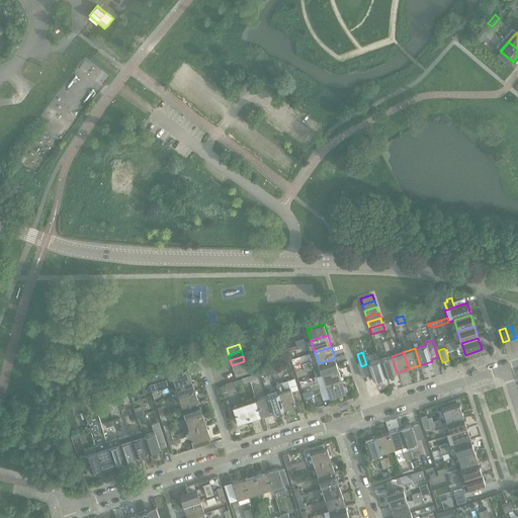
[(392,356),(380,359),(385,375),(397,372),(392,356)]
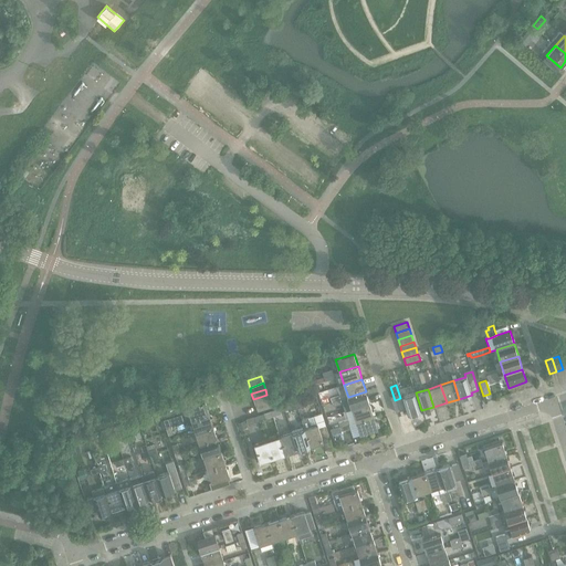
[(348,397),(342,399),(343,404),(345,411),(352,409),(370,404),(366,391),(348,397)]
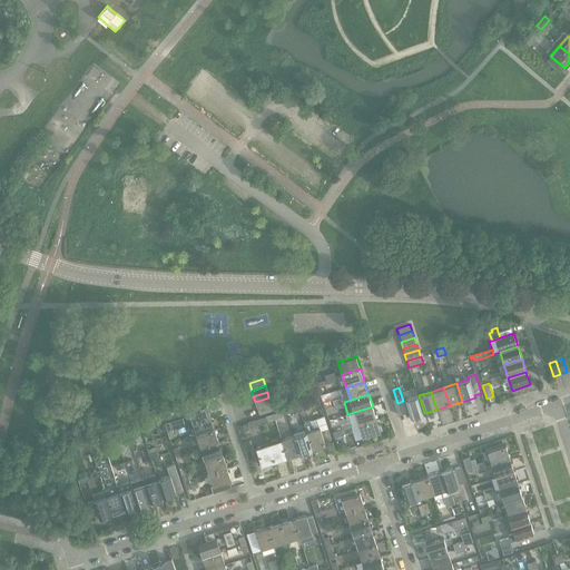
[(411,418),(424,413),(419,395),(405,400),(411,418)]
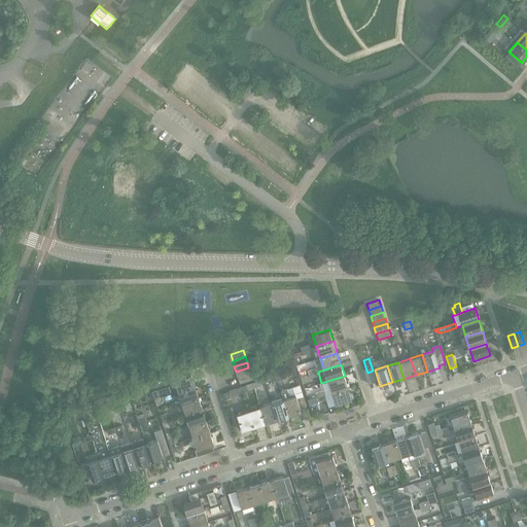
[(248,367),(236,372),(238,378),(250,374),(248,367)]
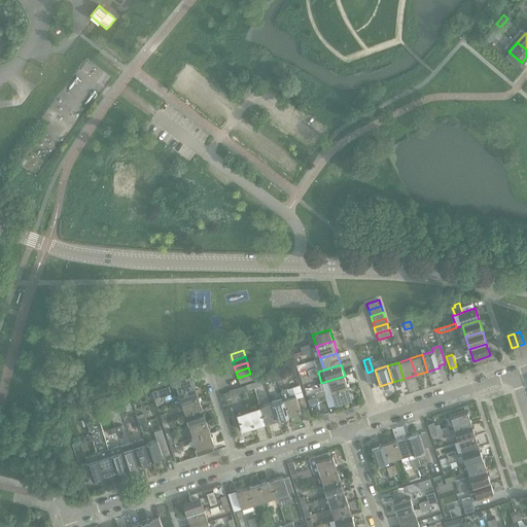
[(174,379),(178,391),(195,386),(190,374),(174,379)]
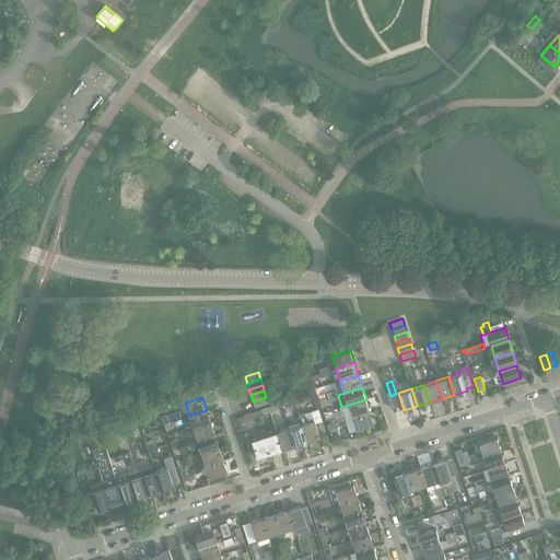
[(266,397),(253,401),(255,408),(268,404),(266,397)]
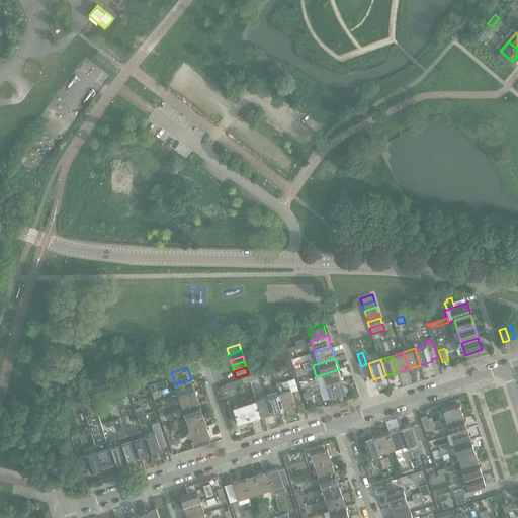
[(322,374),(316,376),(319,384),(320,389),(326,386),(342,381),(339,369),(322,374)]
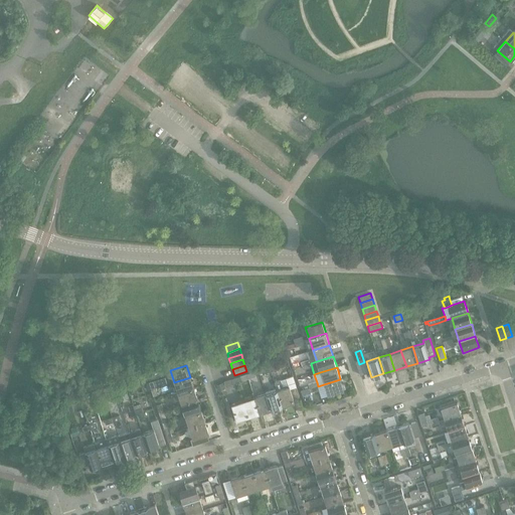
[(274,378),(272,372),(265,374),(262,375),(264,381),(274,378)]
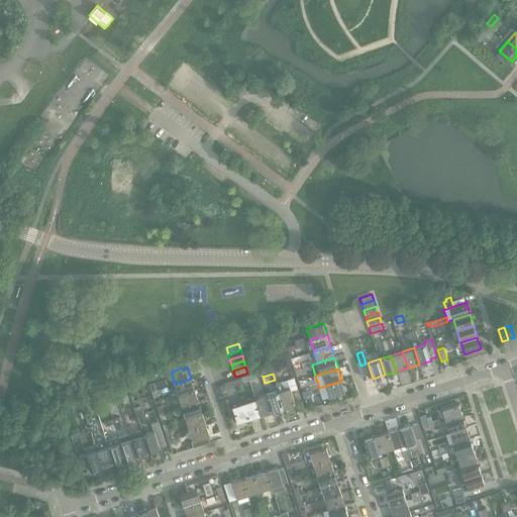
[(300,399),(297,388),(294,378),(276,384),(277,388),(284,408),(295,404),(294,401),(300,399)]
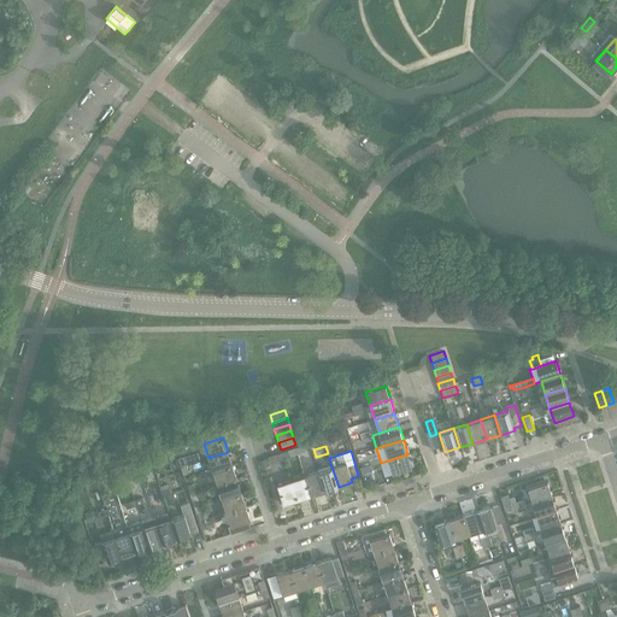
[(198,452),(184,457),(187,465),(201,460),(198,452)]
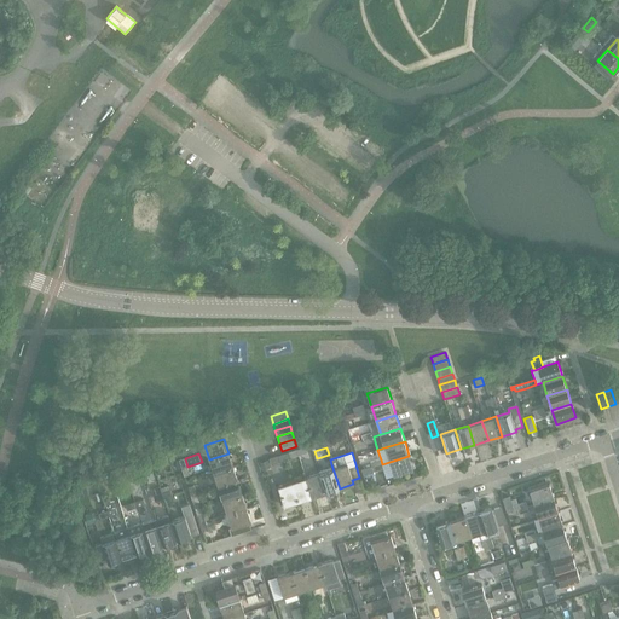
[(229,453),(209,460),(214,473),(233,467),(229,453)]
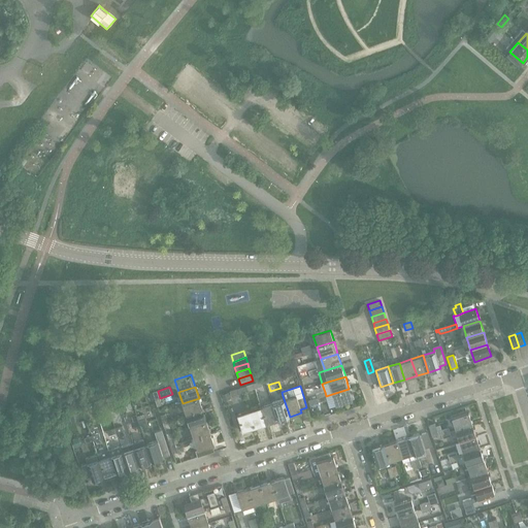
[(349,389),(332,394),(336,405),(353,400),(349,389)]
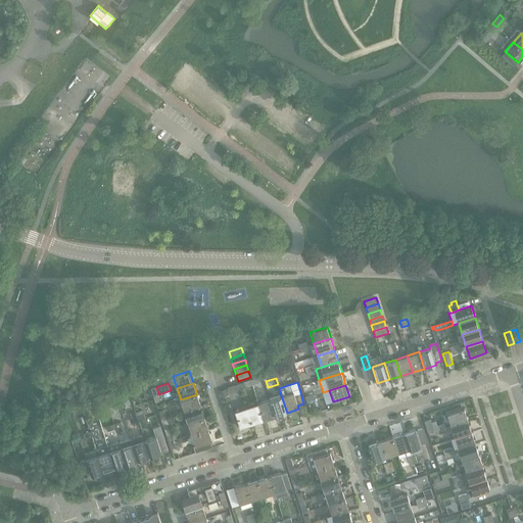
[(131,390),(133,396),(143,393),(141,386),(131,390)]
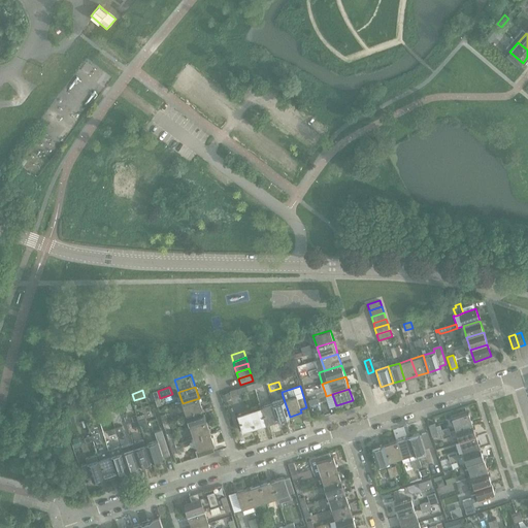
[(290,417),(283,396),(271,400),(272,403),(277,420),(290,417)]
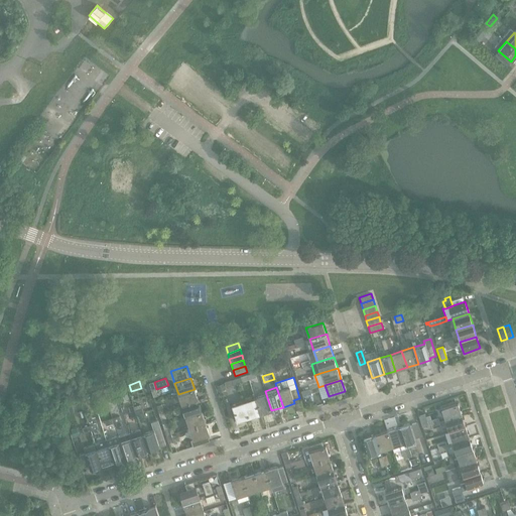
[(195,389),(178,394),(181,405),(199,400),(195,389)]
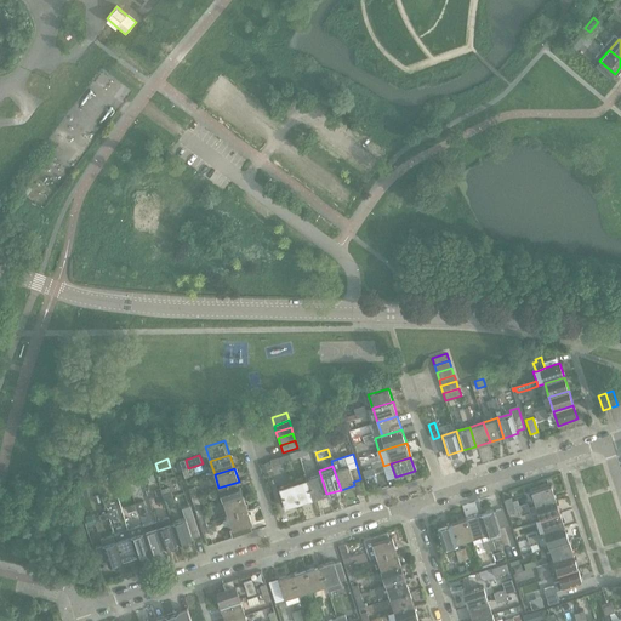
[(320,474),(307,479),(313,499),(326,494),(320,474)]
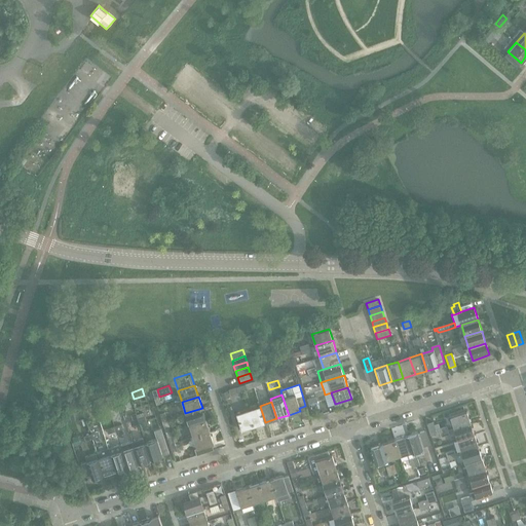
[(260,406),(248,410),(254,426),(265,422),(260,406)]
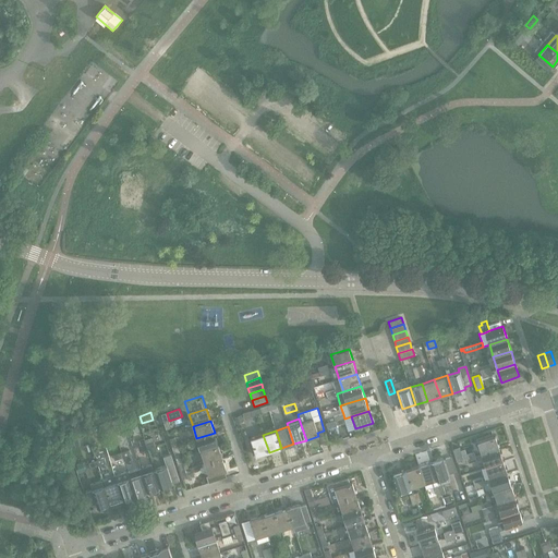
[(71,448),(81,445),(76,433),(68,436),(71,448)]
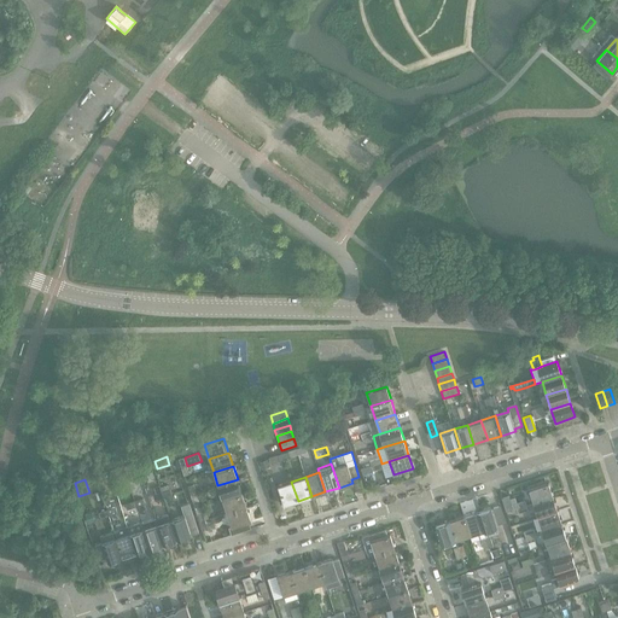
[(238,479),(217,485),(222,500),(242,494),(238,479)]
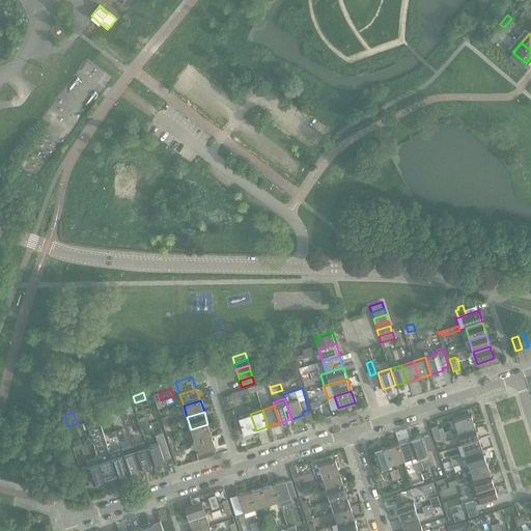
[(244,435),(256,430),(250,414),(239,417),(244,435)]
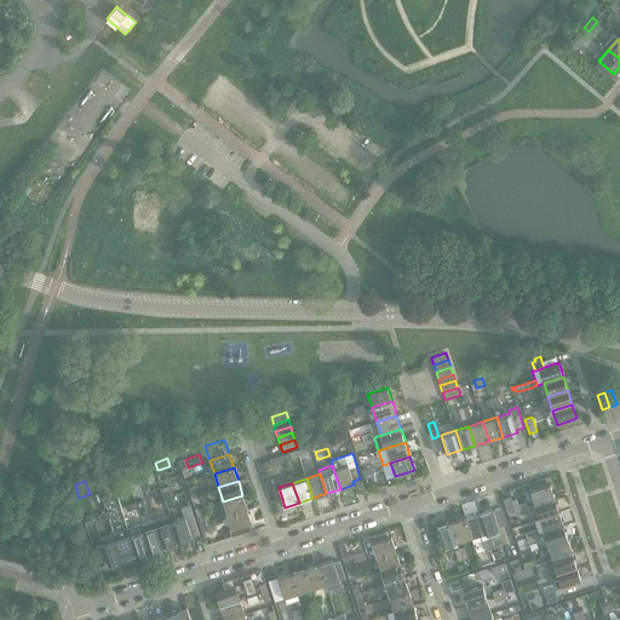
[(530,491),(535,505),(555,499),(550,484),(547,486),(530,491)]
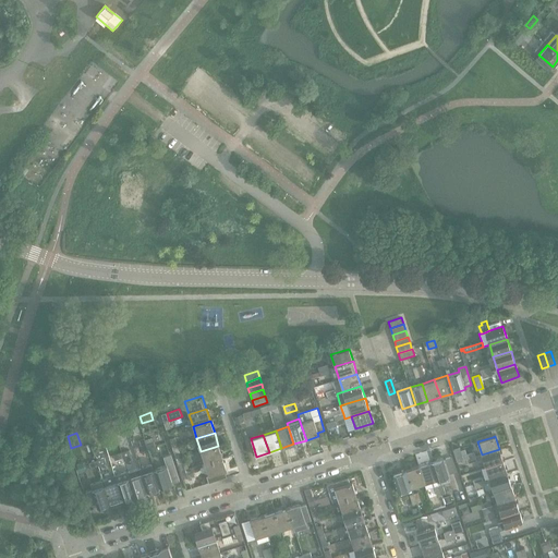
[(218,446),(201,451),(205,463),(222,458),(218,446)]
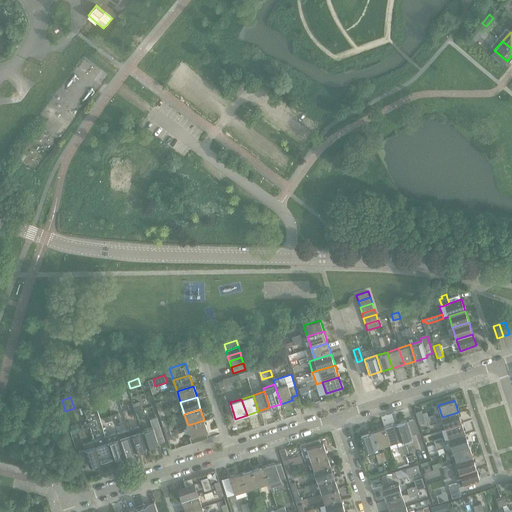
[(424,423),(425,422),(422,414),(421,411),(415,413),(419,424),(424,423)]
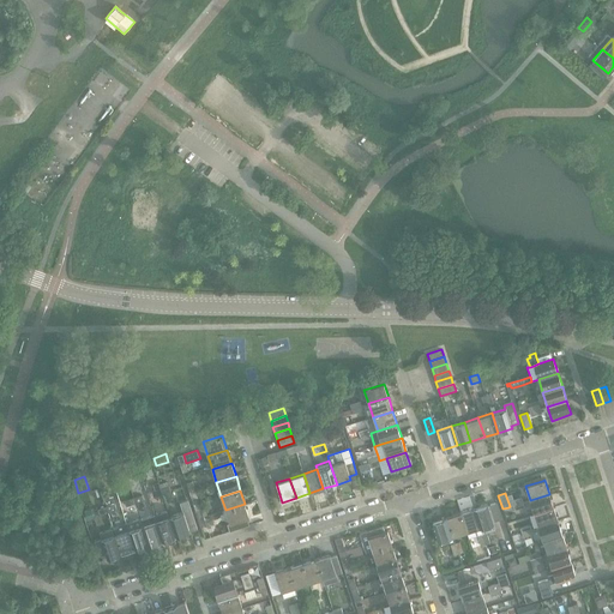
[(549,494),(530,500),(535,513),(554,507),(549,494)]
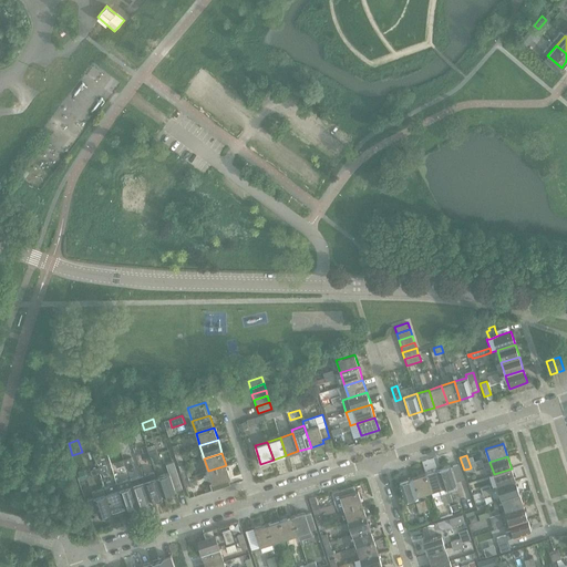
[(168,473),(156,477),(162,495),(182,488),(174,462),(166,464),(168,473)]
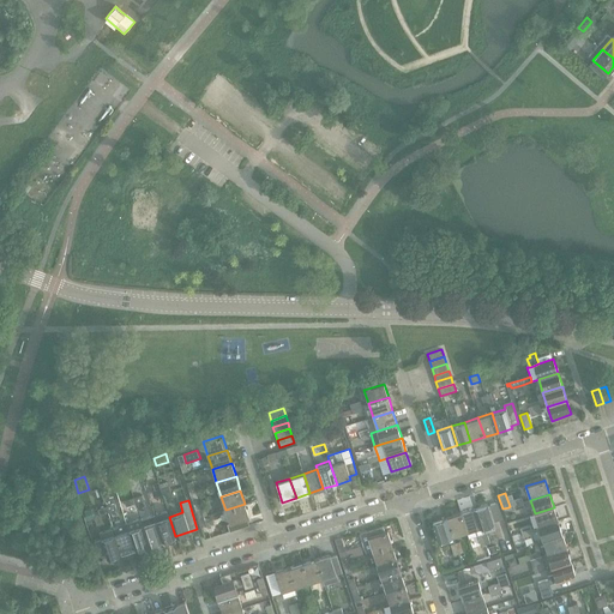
[(245,504),(226,510),(229,524),(250,518),(245,504)]
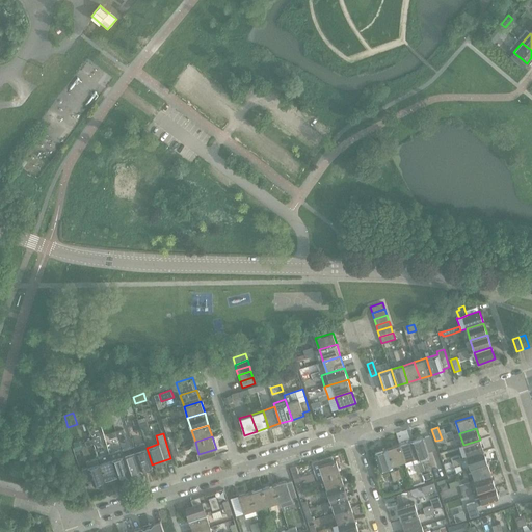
[(422,436),(410,441),(418,463),(422,461),(430,459),(423,440),(422,436)]
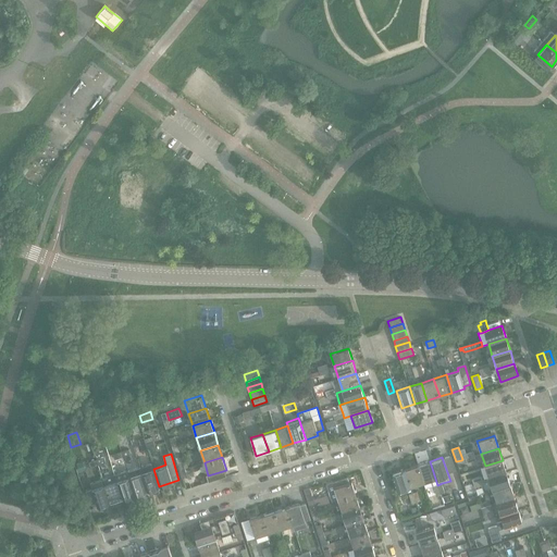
[(503,460),(485,466),(489,479),(506,473),(503,460)]
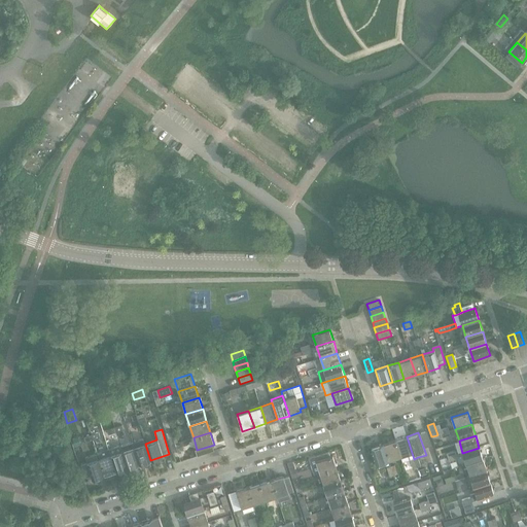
[(407,436),(394,440),(400,457),(402,462),(410,460),(414,459),(407,436)]
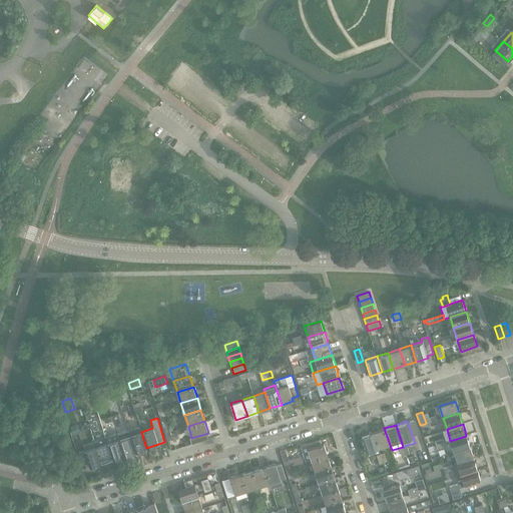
[(128,431),(130,435),(135,452),(146,448),(141,432),(140,432),(139,427),(128,431)]
